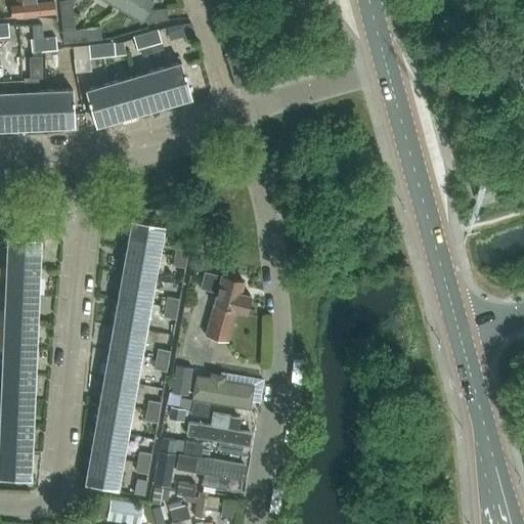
[(61,0),(59,0),(61,27),(74,26),(73,19),(76,13),(72,11),(71,0),(61,0)]
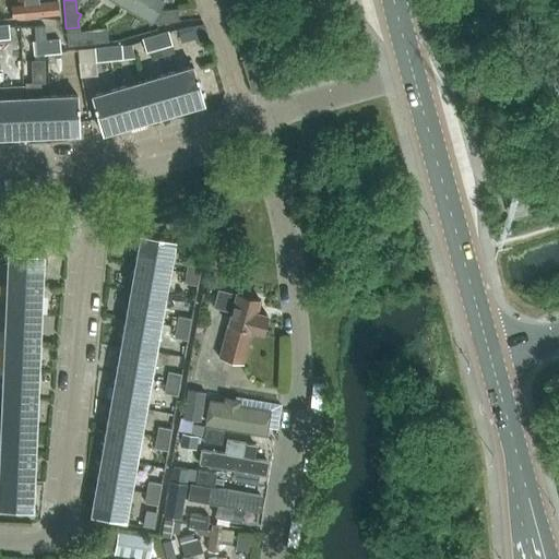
[(150,20),(156,9),(161,0),(129,0),(126,7),(150,20)]
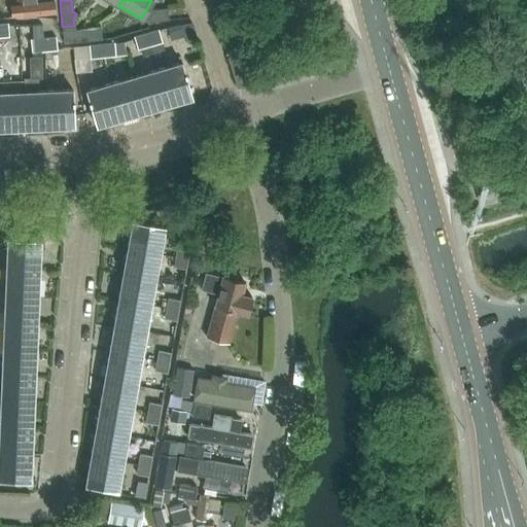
[(54,1),(34,3),(35,13),(55,11),(54,1)]
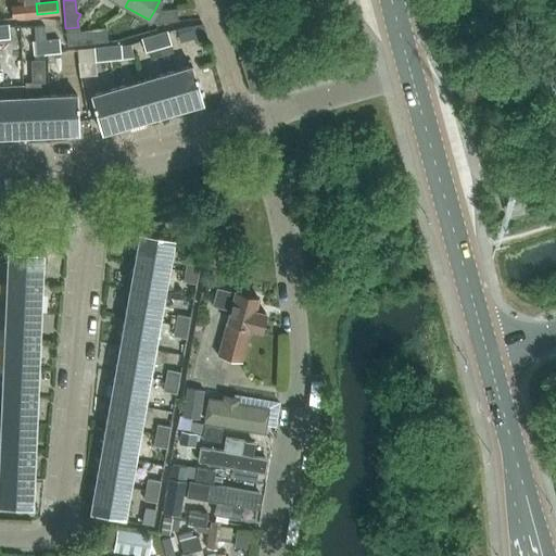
[(36,3),(23,4),(24,15),(37,14),(36,3)]
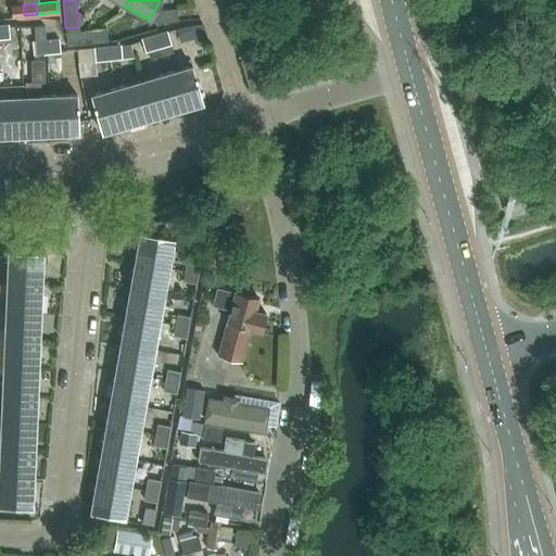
[(23,4),(10,5),(11,16),(24,15),(23,4)]
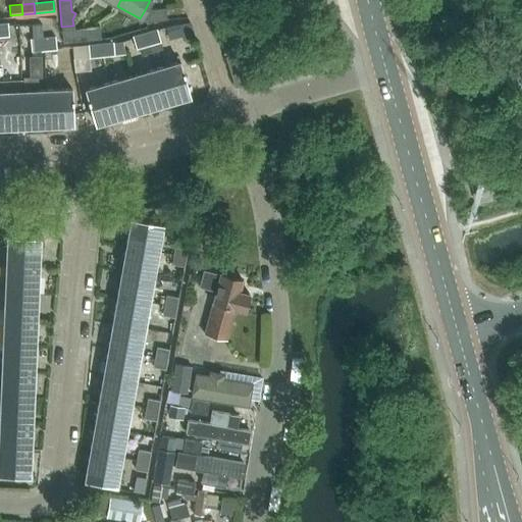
[(146,8),(140,18),(144,21),(166,19),(165,7),(146,8)]
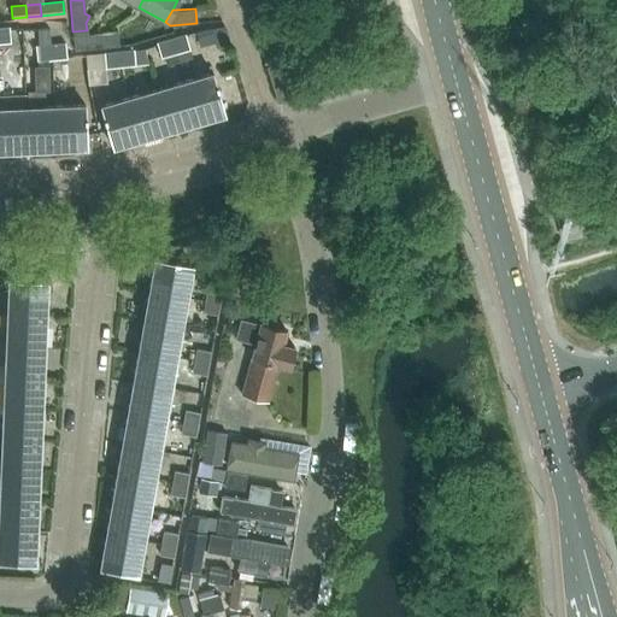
[(209,28),(197,31),(197,35),(212,31),(215,41),(216,45),(229,41),(224,25),(209,28)]
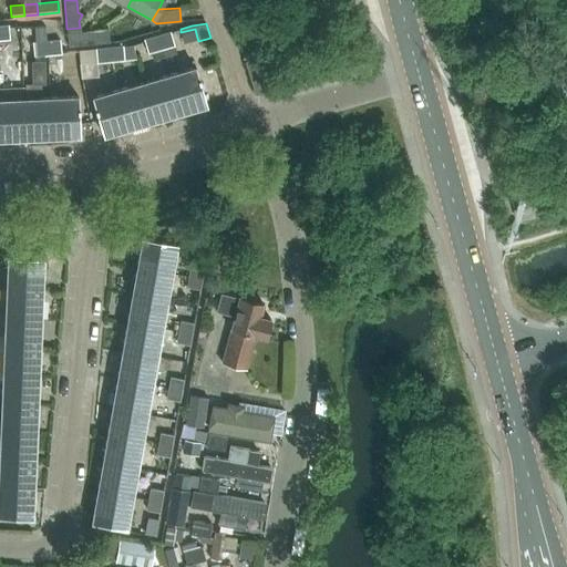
[(8,26),(0,26),(0,39),(9,39),(8,26)]
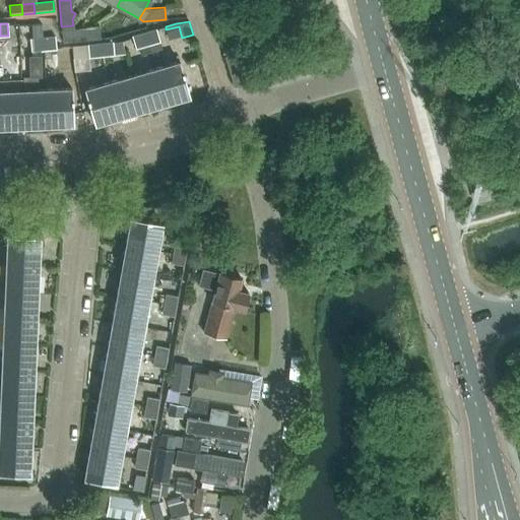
[(83,27),(83,28),(84,40),(100,39),(99,26),(83,27)]
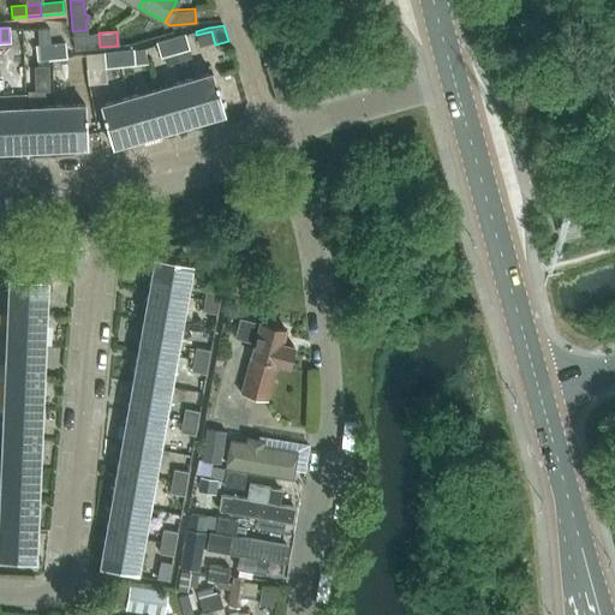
[(212,31),(196,35),(199,46),(214,41),(212,31)]
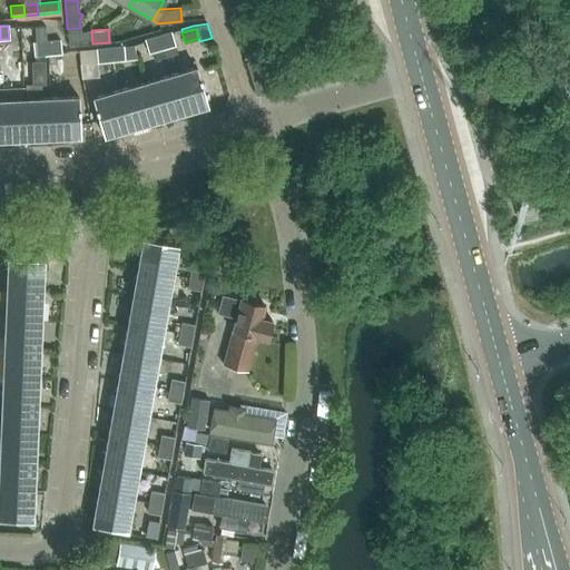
[(80,31),(80,32),(68,33),(69,47),(92,43),(91,31),(91,30),(80,31)]
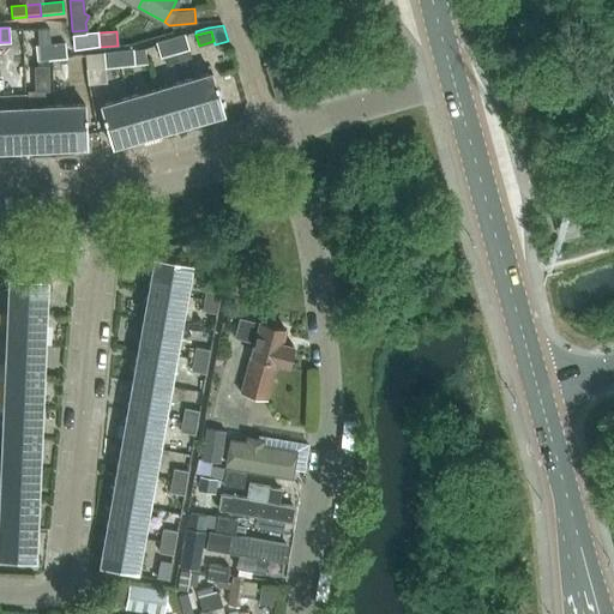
[(184,34),(169,38),(174,53),(188,48),(184,34)]
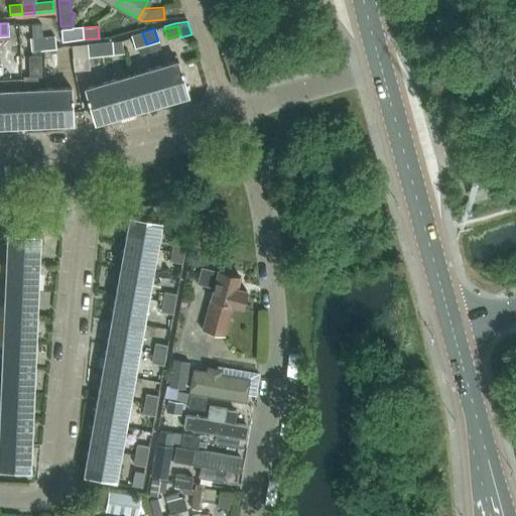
[(142,32),(131,36),(135,47),(146,44),(142,32)]
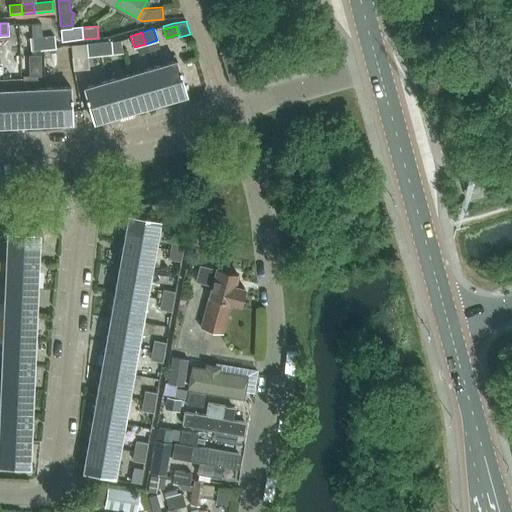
[(41,37),(43,49),(55,47),(53,35),(41,37)]
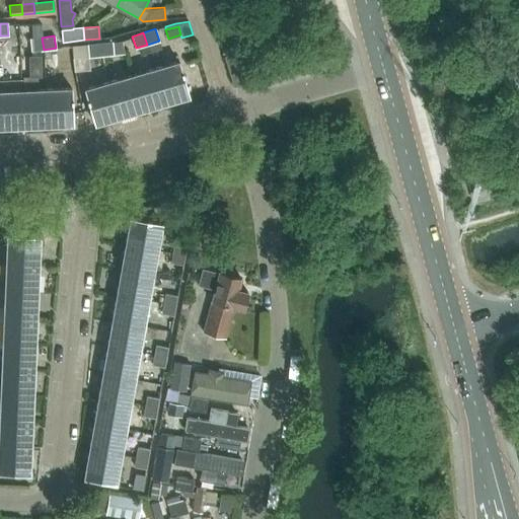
[(29,39),(31,51),(44,50),(42,38),(41,38),(29,39)]
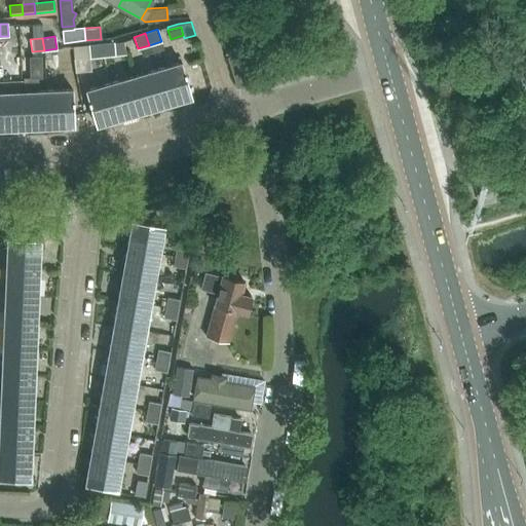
[(113,42),(101,44),(102,57),(114,55),(113,42)]
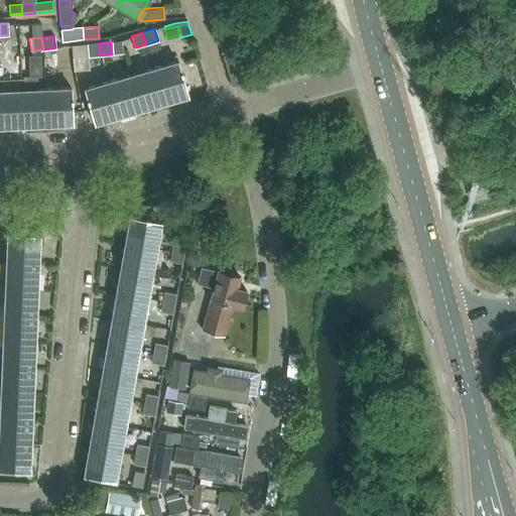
[(158,41),(146,44),(148,51),(160,48),(158,41)]
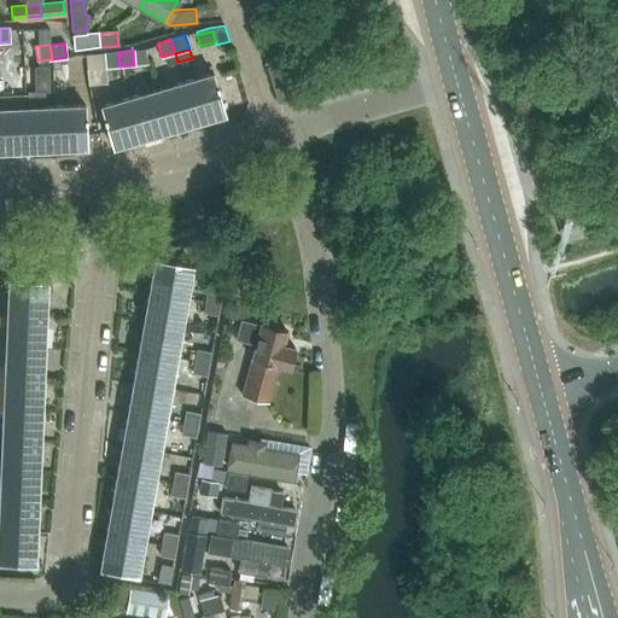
[(118,52),(104,53),(105,68),(120,66),(118,52)]
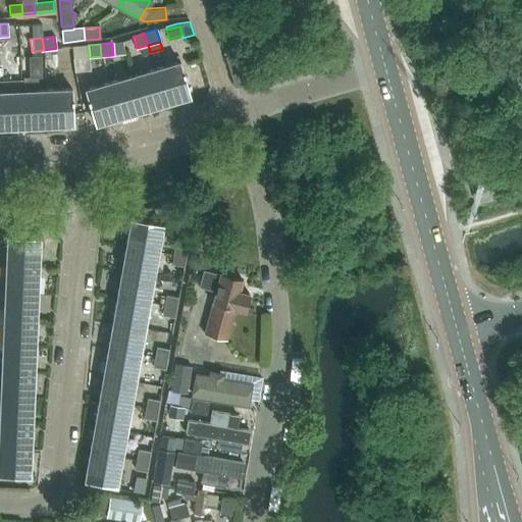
[(148,45),(139,48),(141,55),(150,52),(148,45)]
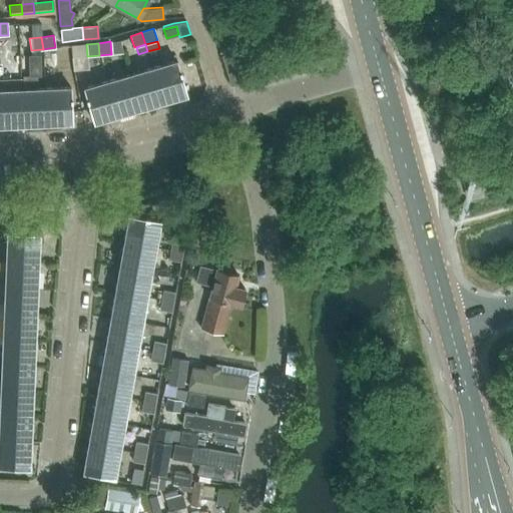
[(176,60),(153,67),(163,101),(186,94),(176,60)]
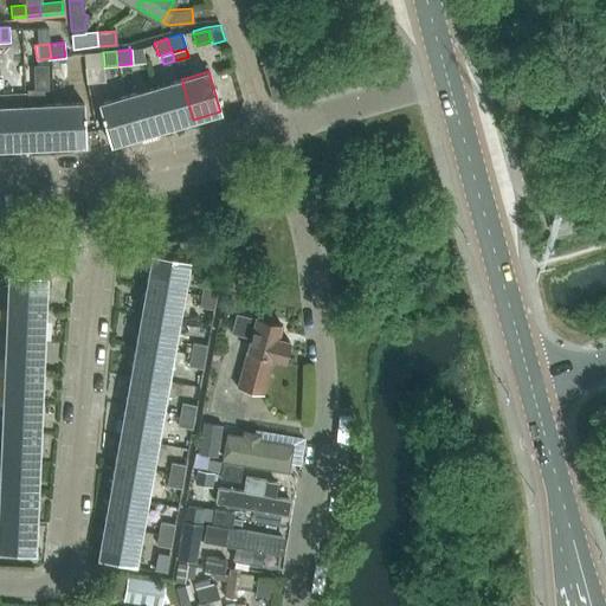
[(181,79),(154,88),(166,128),(193,120),(181,79)]
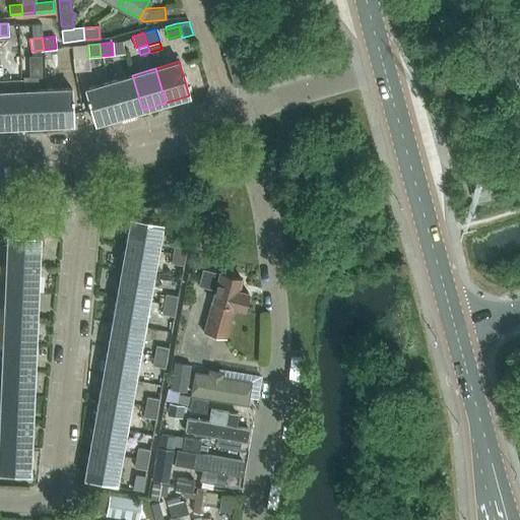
[(22,79),(24,126),(49,125),(47,89),(39,89),(38,72),(22,73),(22,79)]
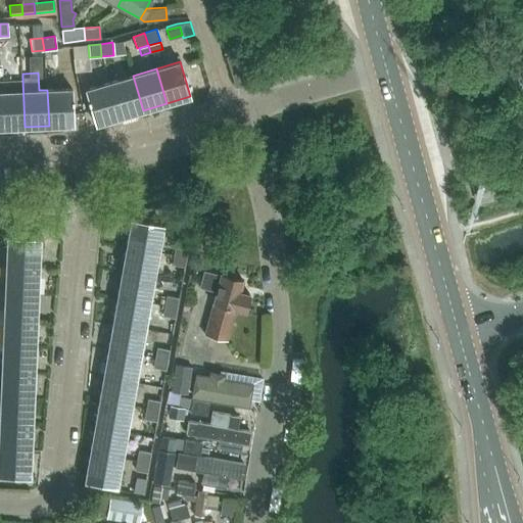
[(133,76),(110,82),(120,116),(143,110),(133,76)]
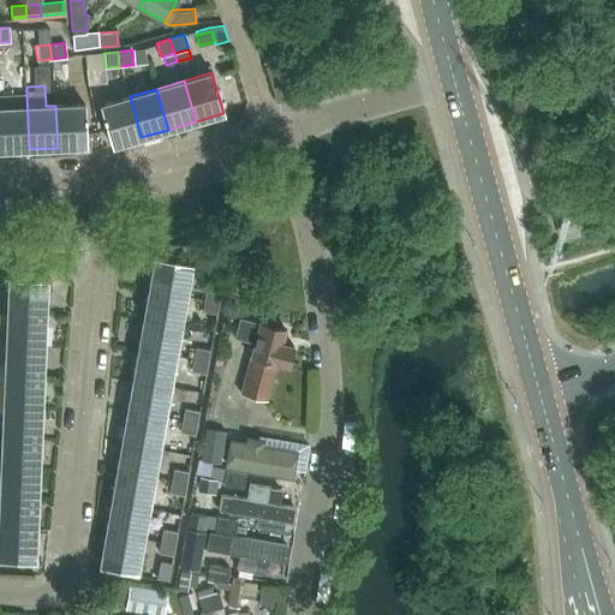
[(27,94),(0,94),(0,127),(1,150),(29,149),(27,94)]
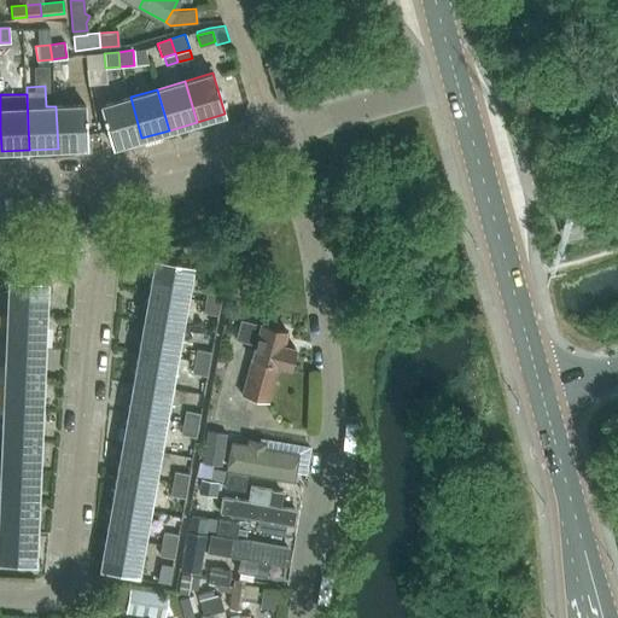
[(130,97),(100,105),(112,146),(141,138),(130,97)]
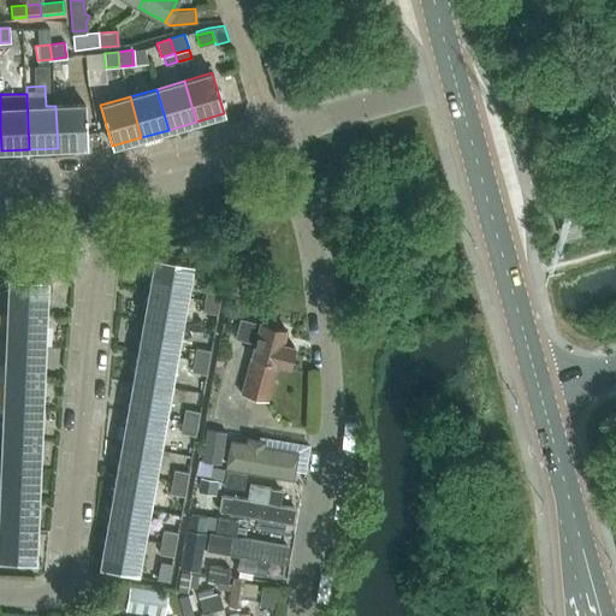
[(84,105),(55,106),(58,148),(87,147),(84,105)]
